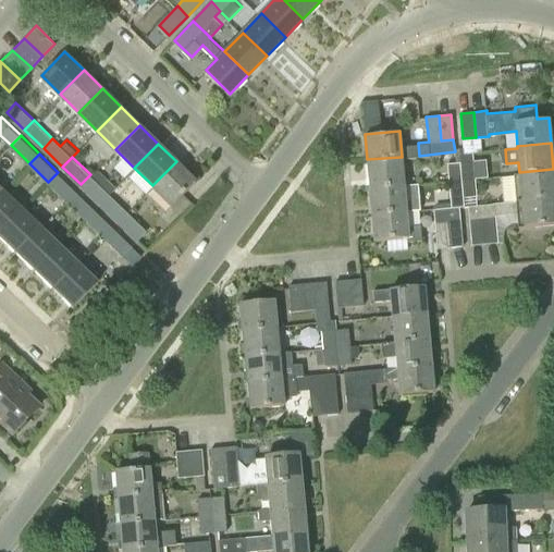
[(369,185),(404,183),(402,157),(367,159),(369,185)]
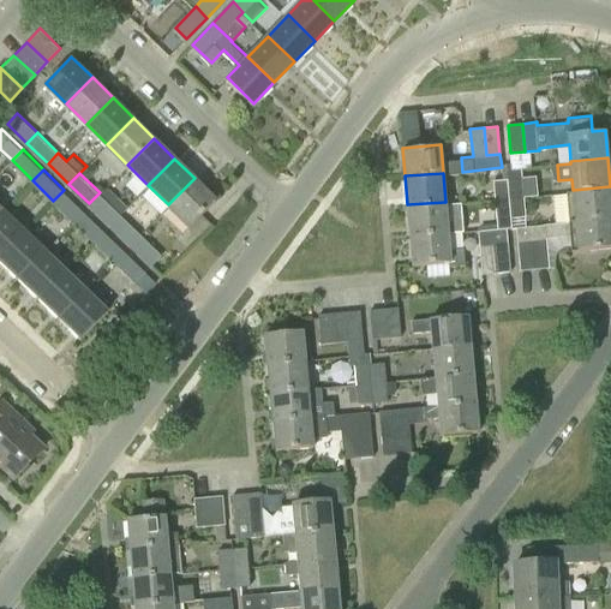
[(509,196),(526,193),(525,177),(507,178),(509,196)]
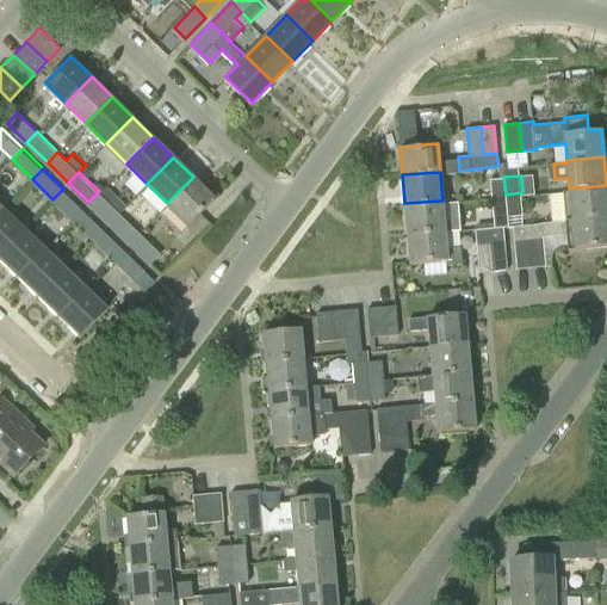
[(193,177),(167,203),(189,224),(214,198),(193,177)]
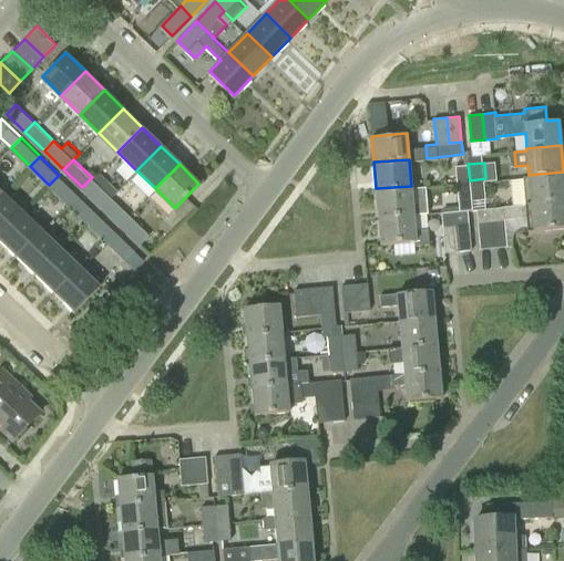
[(458,182),(470,180),(468,164),(457,165),(458,182)]
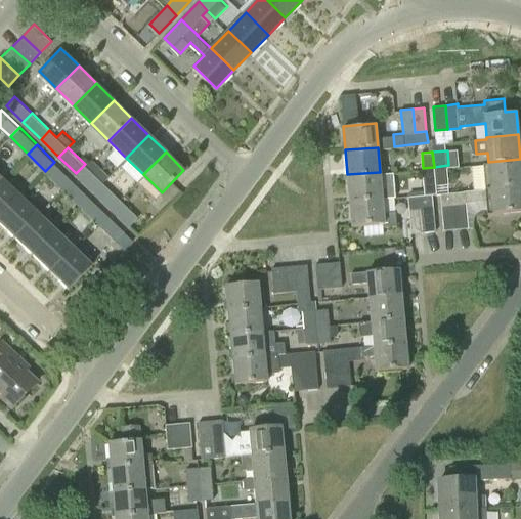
[(490,186),(520,183),(520,159),(488,162),(490,186)]
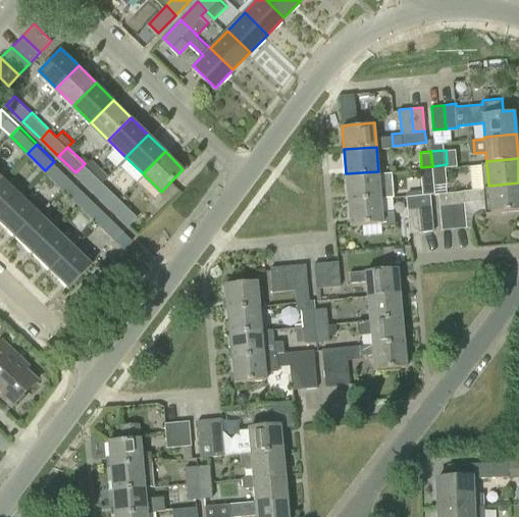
[(62,187),(71,177),(54,161),(45,170),(62,187)]
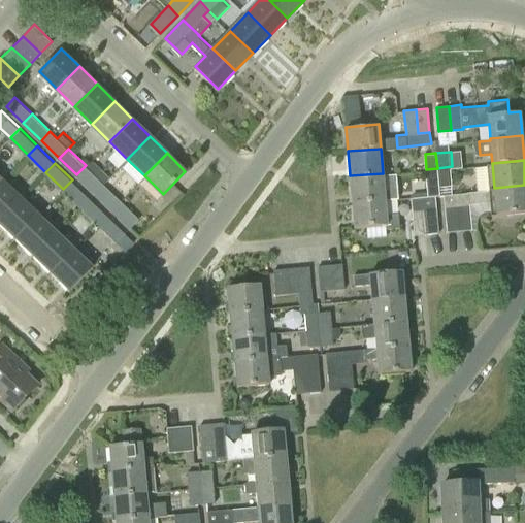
[(94,192),(103,183),(86,165),(76,174),(94,192)]
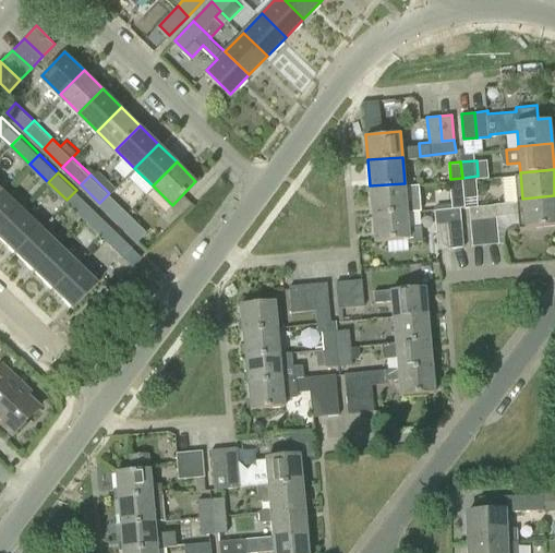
[(462,178),(463,196),(480,194),(478,176),(462,178)]
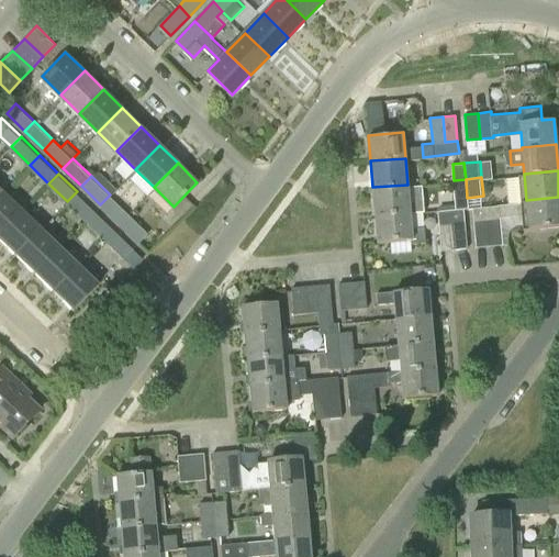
[(456,199),(467,198),(466,179),(454,180),(456,199)]
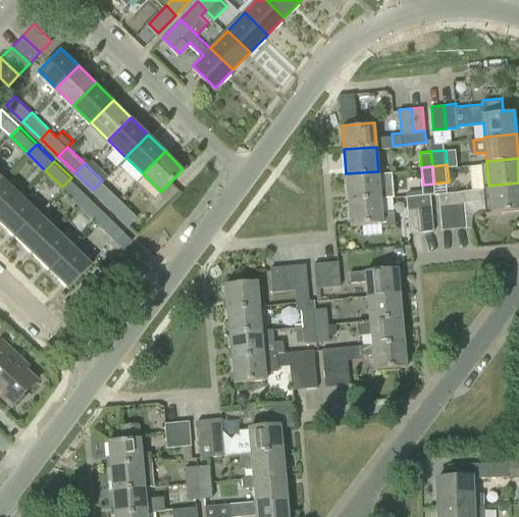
[(346,173),(349,199),(380,196),(394,195),(392,169),(378,171),(346,173)]
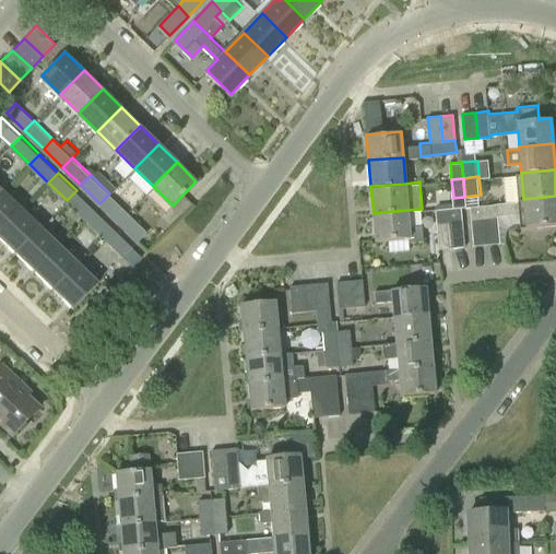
[(86,219),(95,209),(77,190),(67,200),(86,219)]
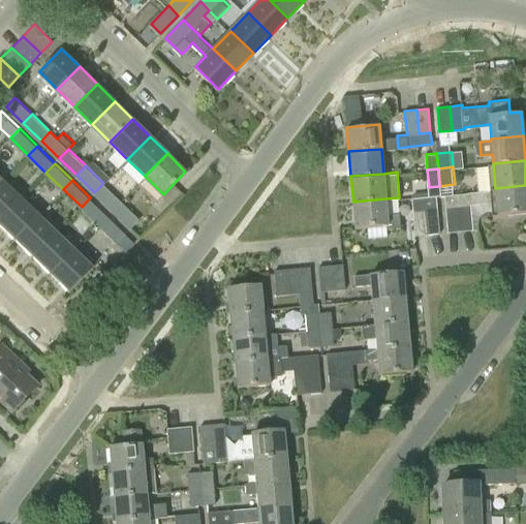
[(0,219),(21,198),(3,181),(0,184),(0,219)]
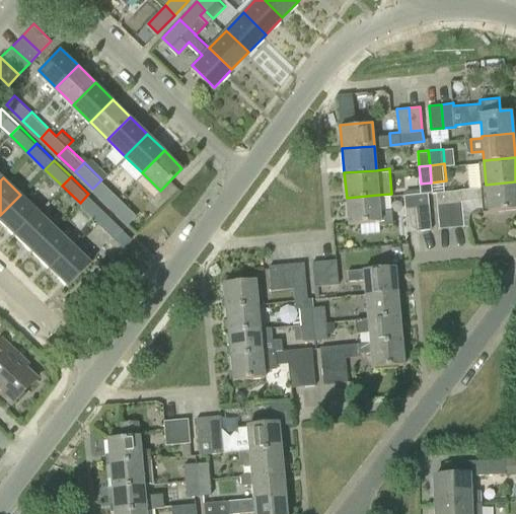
[(111,206),(119,197),(101,179),(92,189),(111,206)]
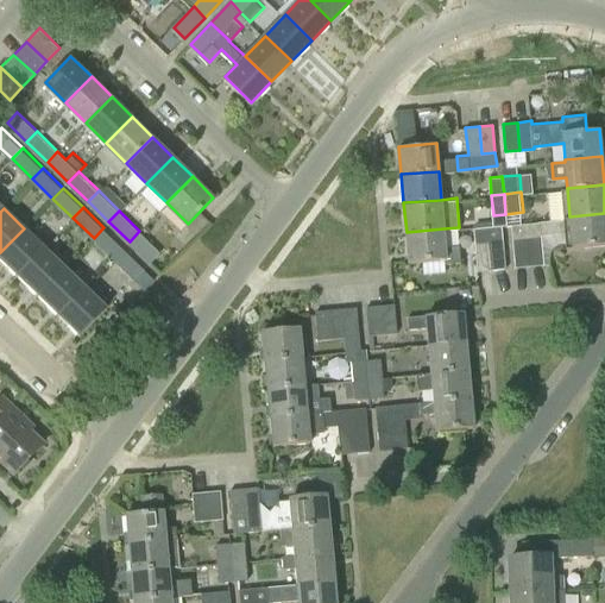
[(528,238),(530,267),(544,265),(542,232),(571,230),(573,246),(604,243),(604,213),(569,217),(569,218),(512,224),(514,239),(528,238)]
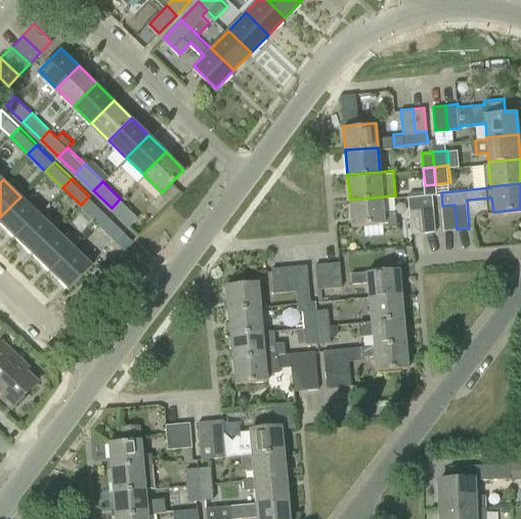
[(421,208),(433,207),(432,192),(407,196),(411,232),(424,231),(421,208)]
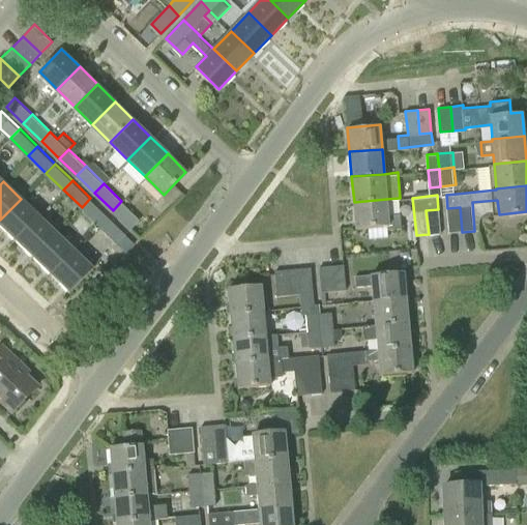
[(99,225),(109,215),(90,198),(82,207),(99,225)]
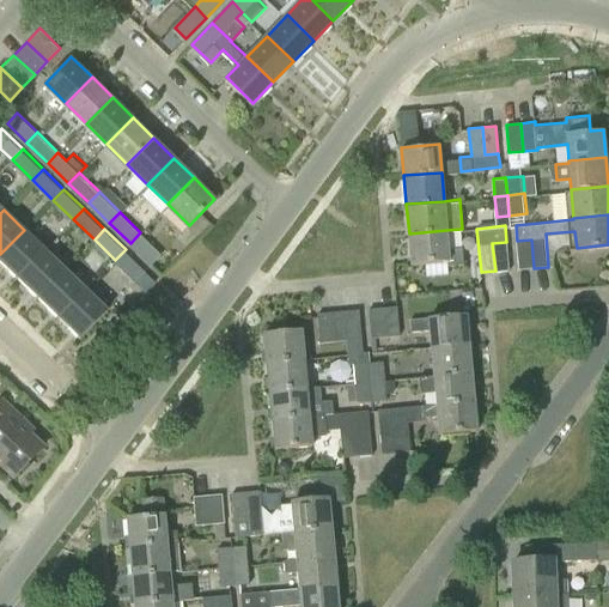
[(0,256),(19,275),(46,249),(24,230),(0,254),(0,256)]
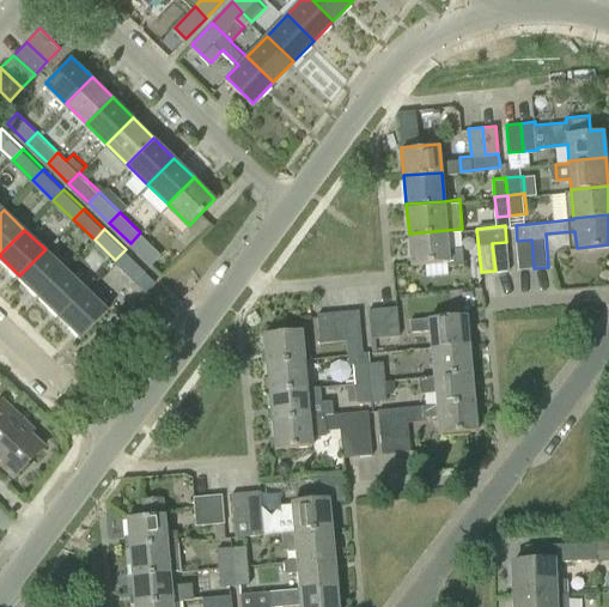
[(446,230),(409,234),(412,263),(466,259),(464,246),(448,248),(446,230)]
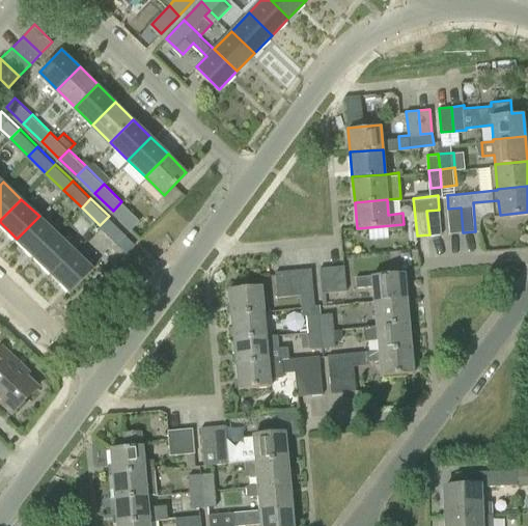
[(121,201),(113,211),(132,228),(141,219),(121,201)]
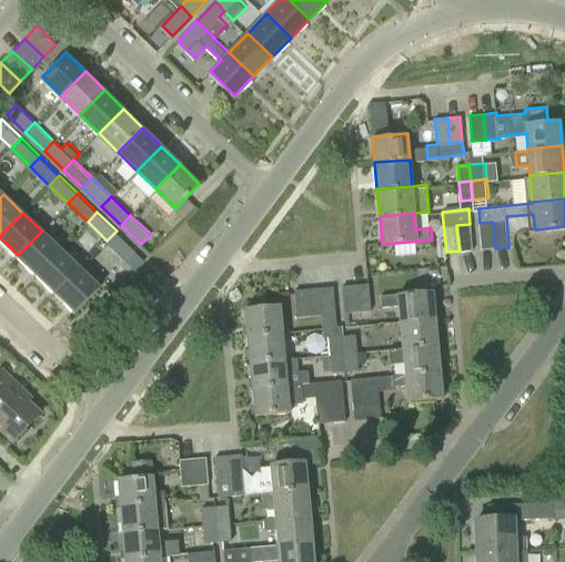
[(482,249),(495,248),(493,222),(480,223),(482,249)]
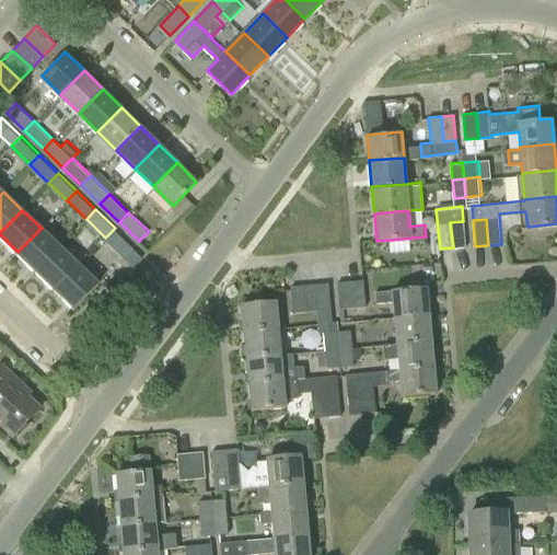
[(450,222),(453,247),(465,246),(463,221),(450,222)]
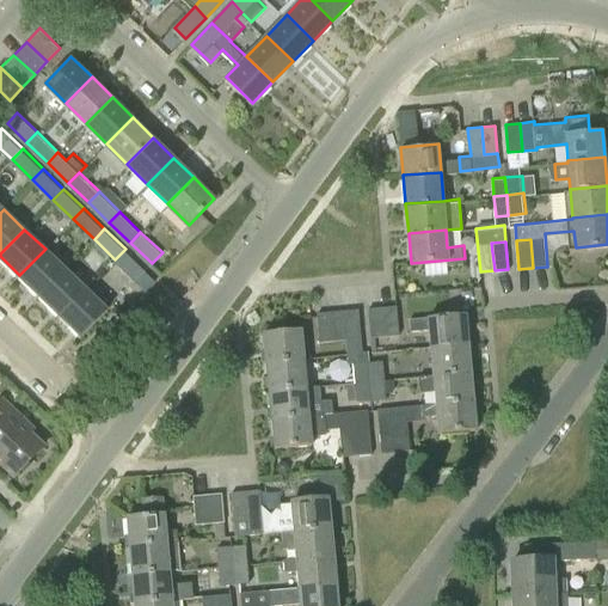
[(41,295),(66,269),(45,249),(19,275),(41,295)]
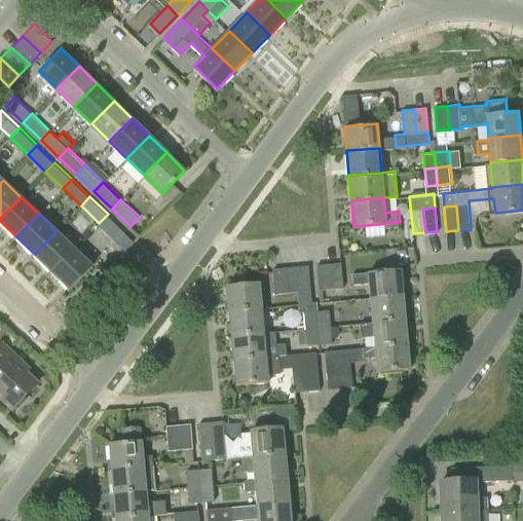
[(108,214),(99,223),(117,240),(126,231),(108,214)]
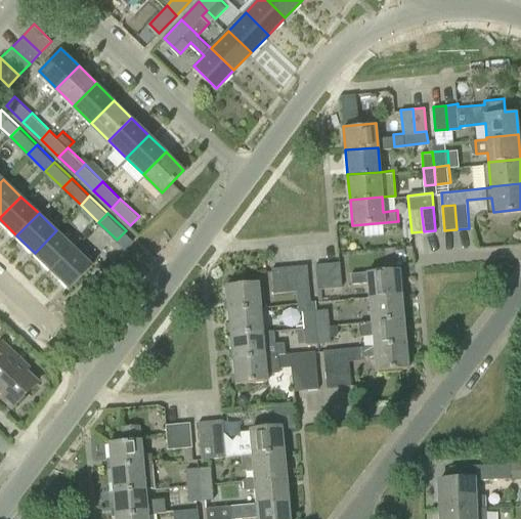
[(52,269),(74,247),(56,230),(35,253),(52,269)]
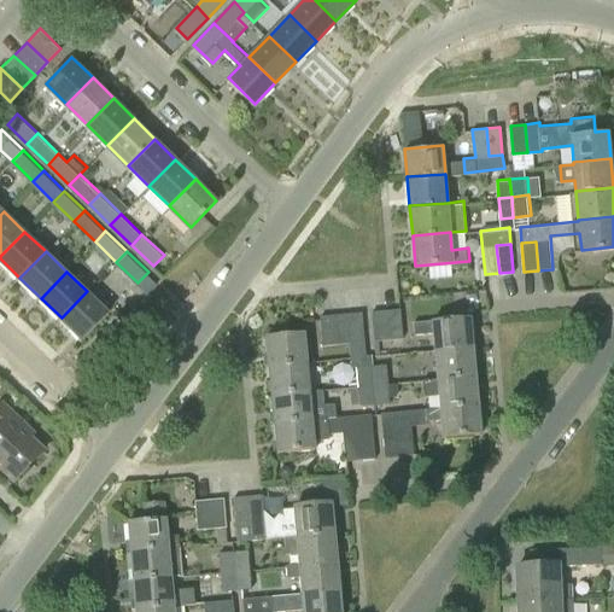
[(87,291),(62,318),(83,339),(109,312),(87,291)]
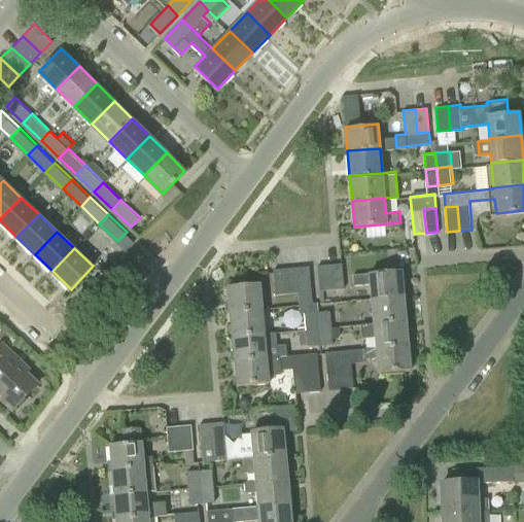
[(328,264),(330,288),(343,287),(341,263),(328,264)]
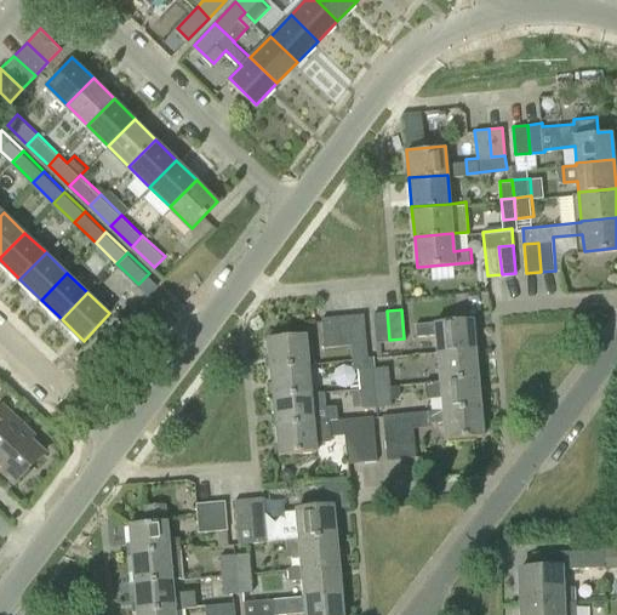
[(376,341),(389,340),(387,311),(373,312),(376,341)]
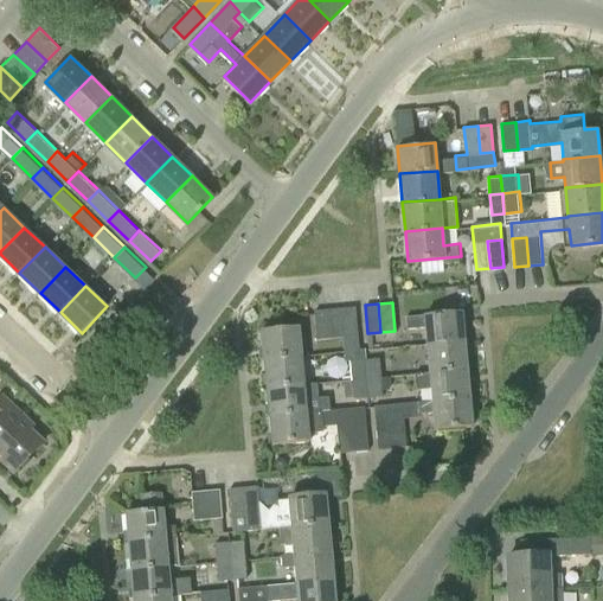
[(318,338),(344,336),(345,336),(341,307),(315,309),(318,338)]
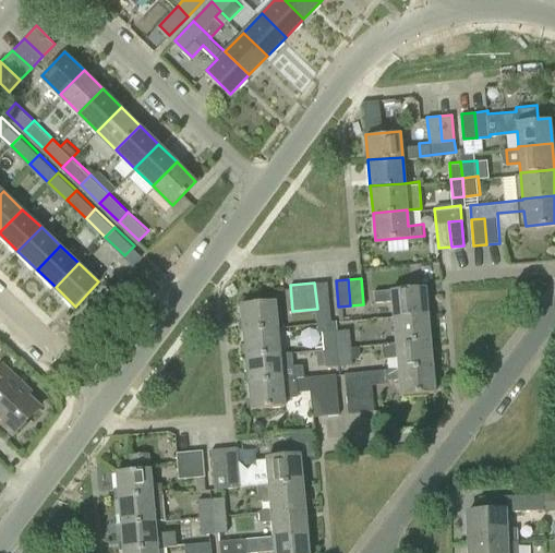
[(393,314),(429,311),(426,285),(375,289),(376,300),(391,299),(393,314)]
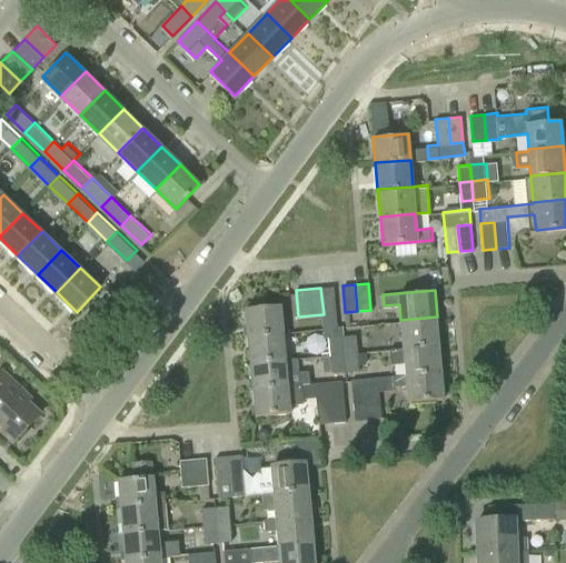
[(248,335),(284,331),(281,304),(246,307),(248,335)]
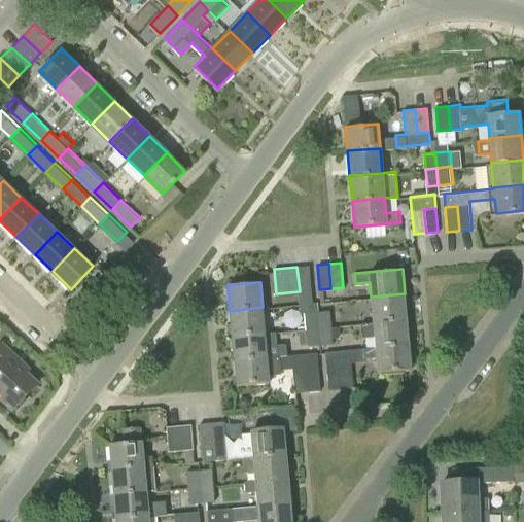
[(300,304),(312,303),(311,290),(300,291),(299,291),(300,304)]
